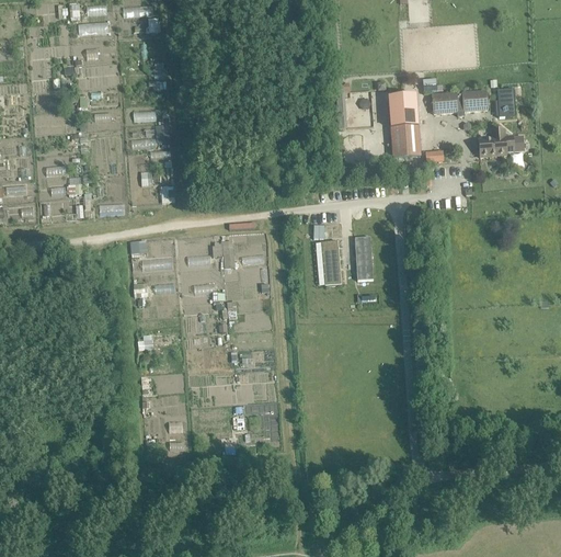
[(514,87),(496,88),(497,99),(499,114),(499,115),(515,114),(514,87)]
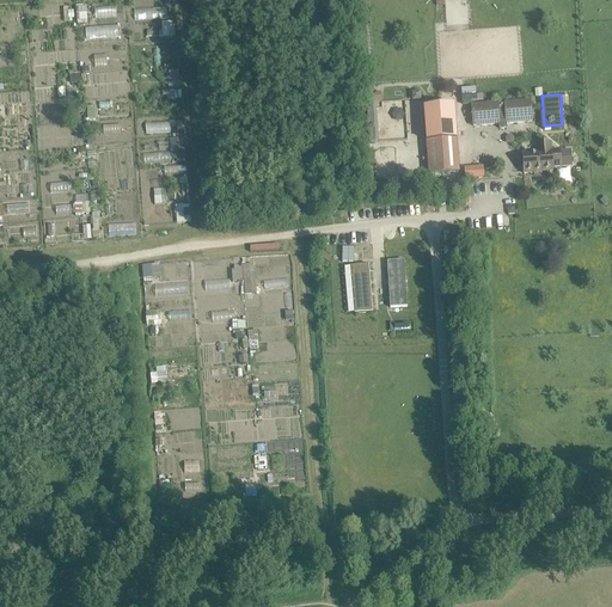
[(497,100),(497,99),(471,102),(472,122),(499,120),(499,124),(506,124),(506,120),(531,117),(530,97),(503,99),(503,100),(497,100)]
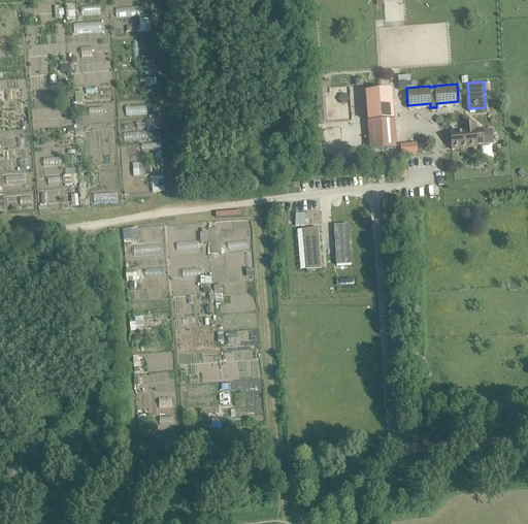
[(365,91),(369,146),(395,144),(391,89),(365,91)]
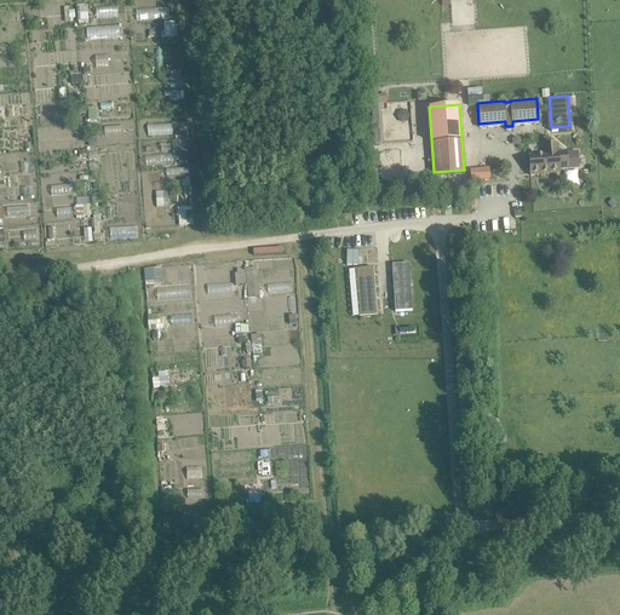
[(558,167),(567,166),(566,149),(557,149),(557,141),(547,142),(547,150),(528,151),(528,154),(526,154),(527,162),(529,162),(529,172),(547,171),(547,168),(551,168),(551,170),(560,170),(558,167)]
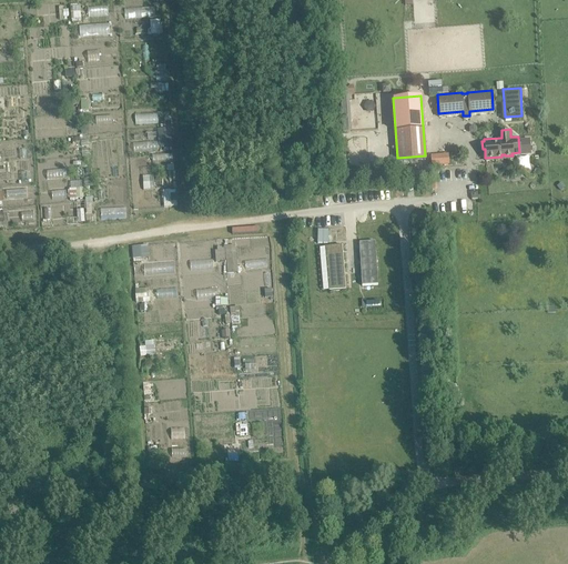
[(448,150),(430,152),(432,162),(448,161),(448,150)]
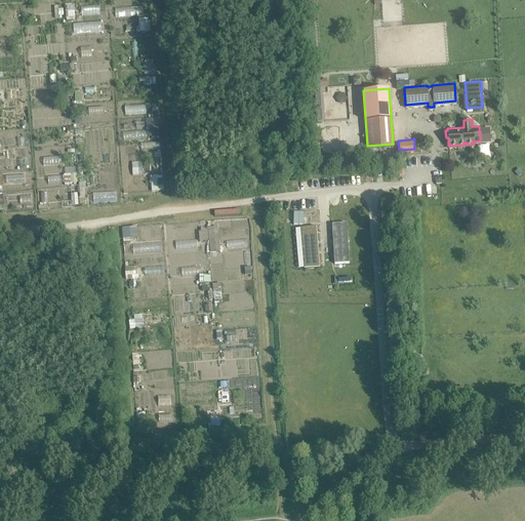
[(293,209),(293,222),(303,222),(304,209),(293,209)]
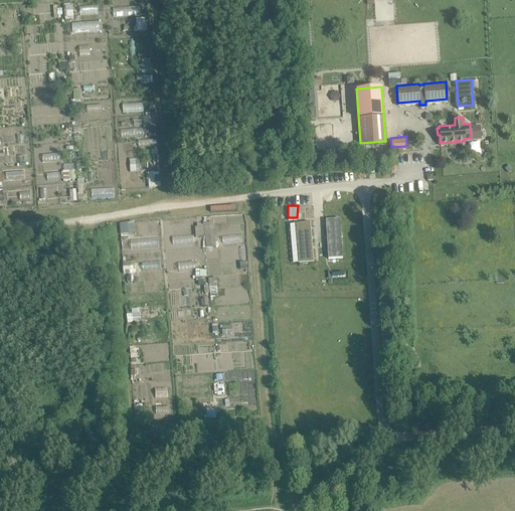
[(340,215),(325,216),(328,256),(342,254),(340,215)]
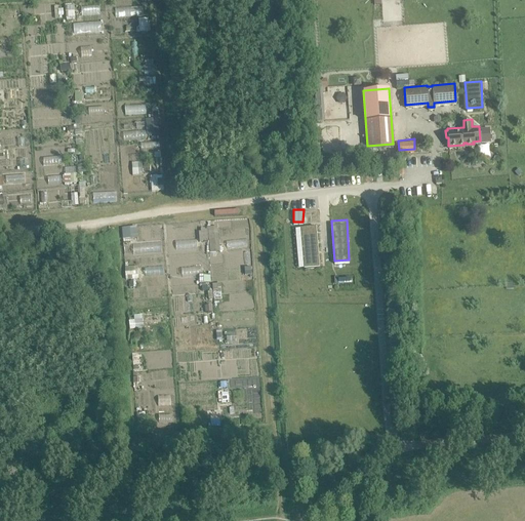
[(316,224),(300,225),(300,235),(317,234),(316,224)]
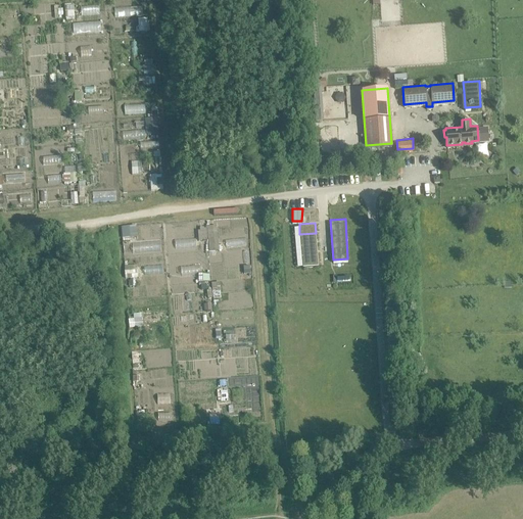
[(316,233),(299,234),(300,244),(316,243),(316,233)]
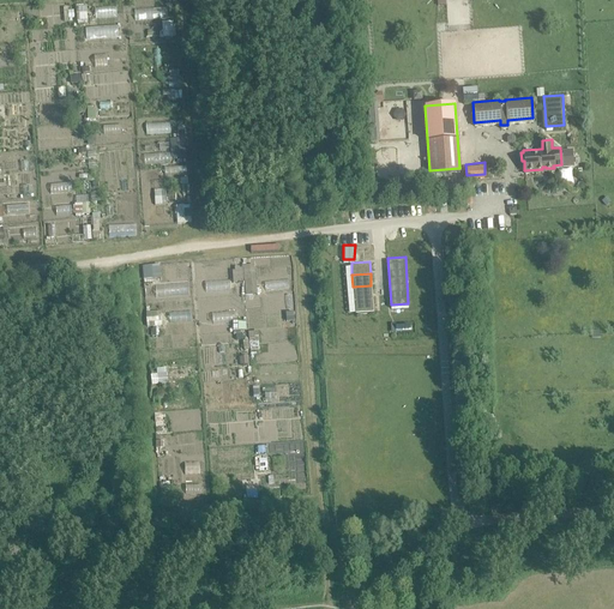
[(371,285),(353,287),(354,299),(372,297),(371,285)]
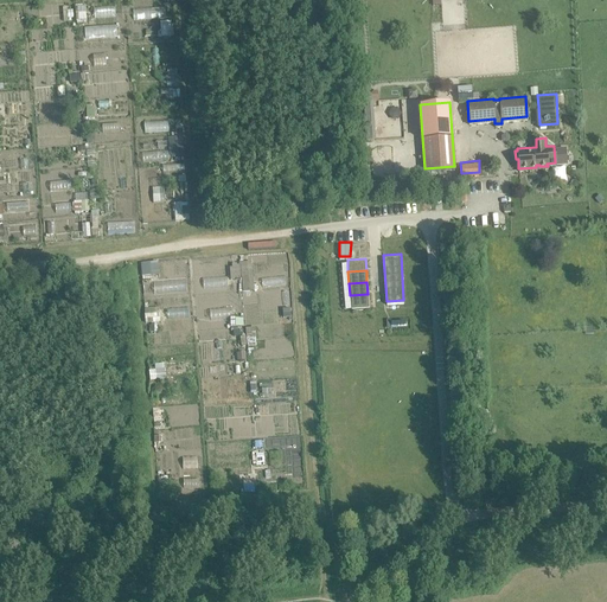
[(368,294),(350,295),(351,307),(369,306),(368,294)]
